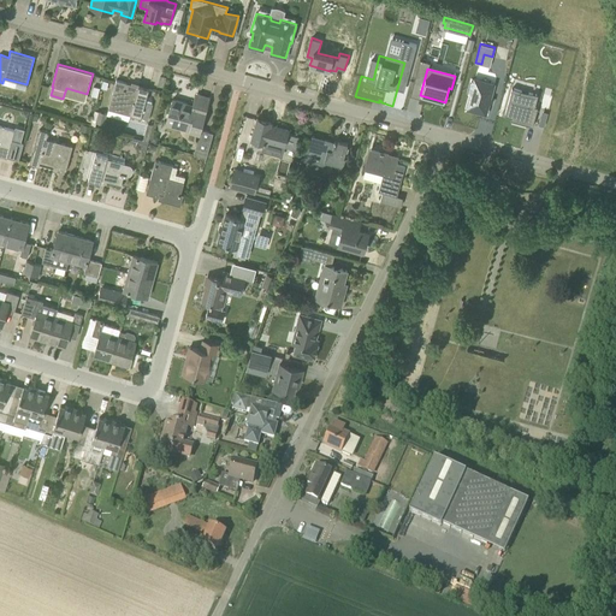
[(138,88),(126,84),(126,83),(117,80),(108,108),(141,118),(146,102),(149,89),(138,86),(138,88)]
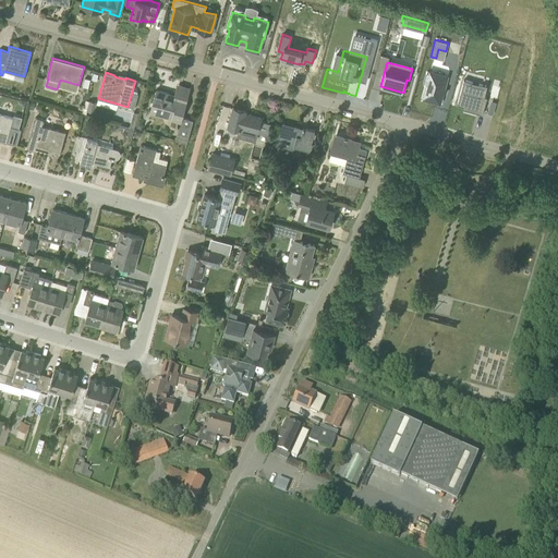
[(426,84),(423,98),(439,102),(447,76),(429,72),(429,74),(427,74),(424,83),(426,84)]
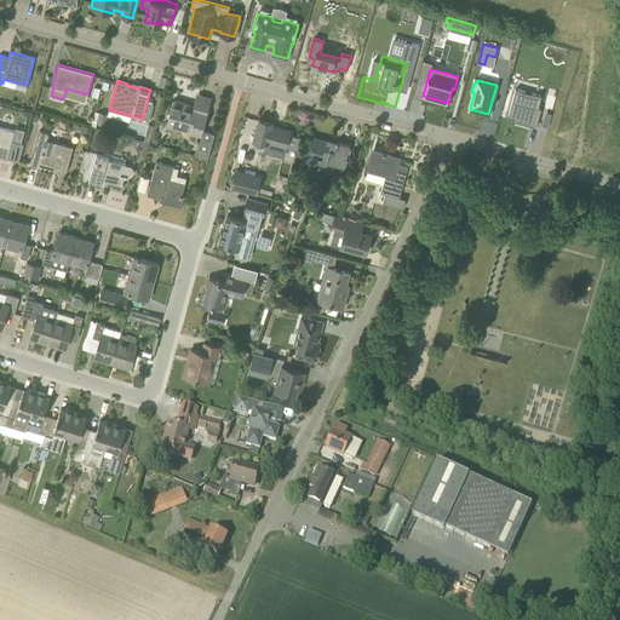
[(520,122),(535,127),(540,109),(537,108),(540,96),(527,92),(515,90),(512,101),(507,116),(520,120),(520,122)]
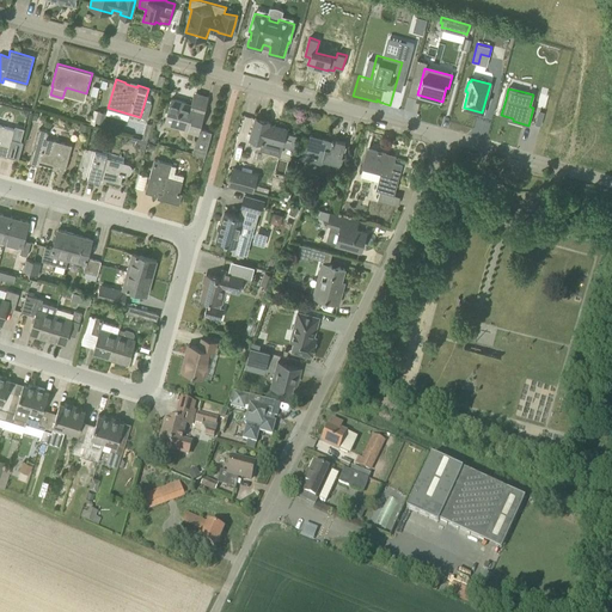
[(200,128),(209,97),(208,97),(206,104),(197,102),(199,98),(194,97),(191,104),(171,98),(165,122),(199,133),(193,153),(204,157),(212,132),(200,128)]
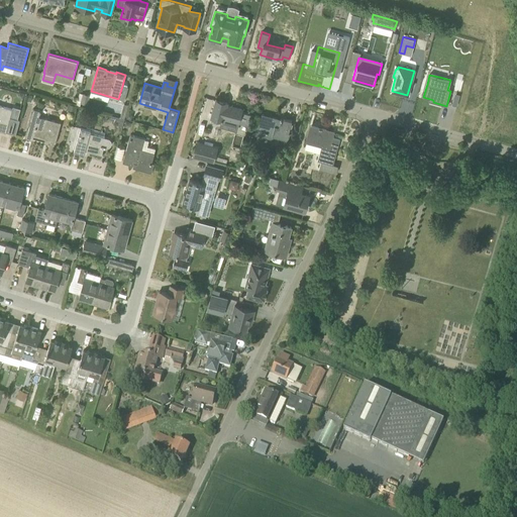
[(90,95),(83,94),(80,103),(87,105),(90,95)]
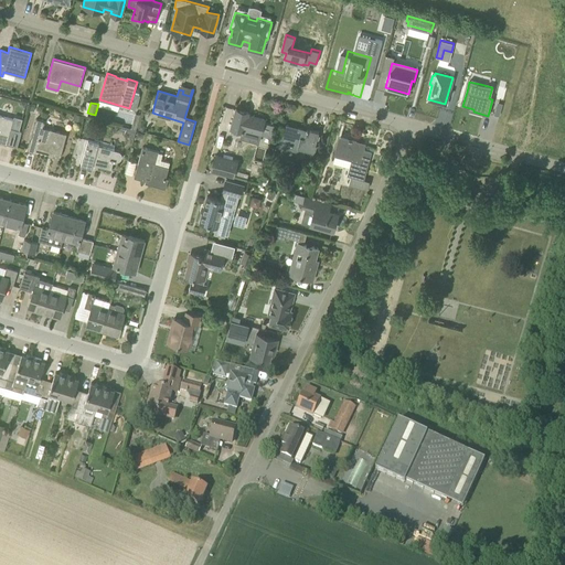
[(246,115),(243,114),(243,112),(236,109),(231,128),(241,131),(240,136),(258,140),(260,134),(265,119),(246,114),(246,115)]
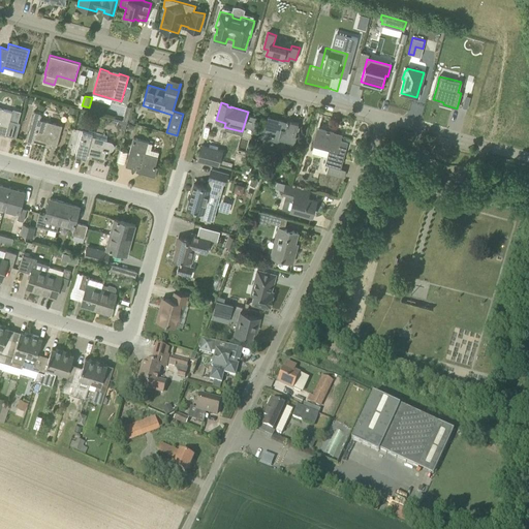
[(0,133),(6,135),(6,134),(16,137),(20,123),(10,120),(12,111),(0,107),(0,133)]
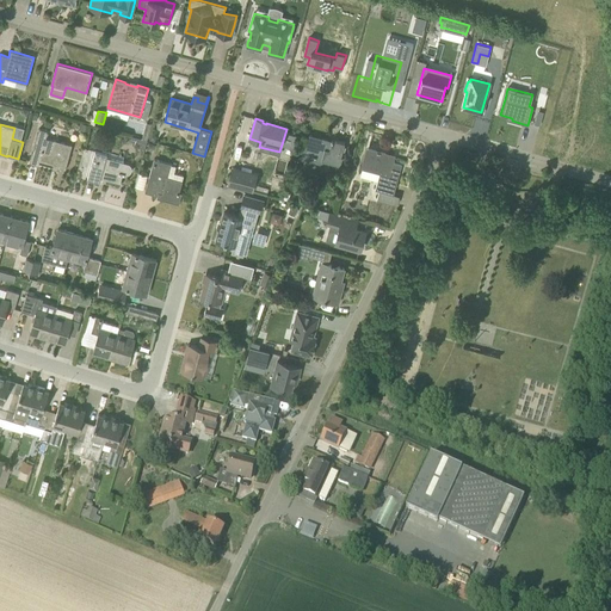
[(48,134),(49,130),(39,128),(30,162),(38,165),(39,160),(54,164),(54,166),(59,167),(66,168),(73,144),(45,137),(47,133),(48,134)]
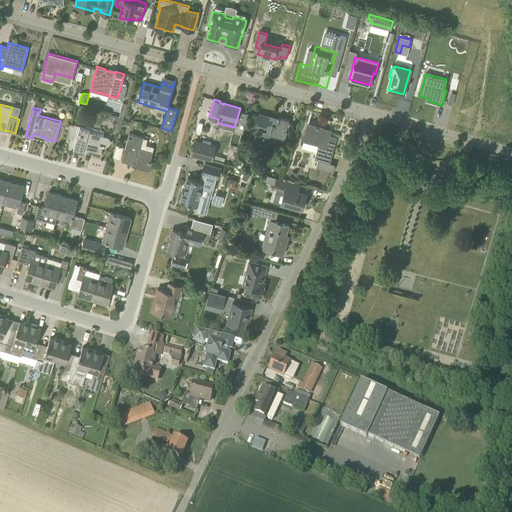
[(278,118),(274,117),(259,112),(254,130),(284,138),(289,119),(278,116),(278,118)]
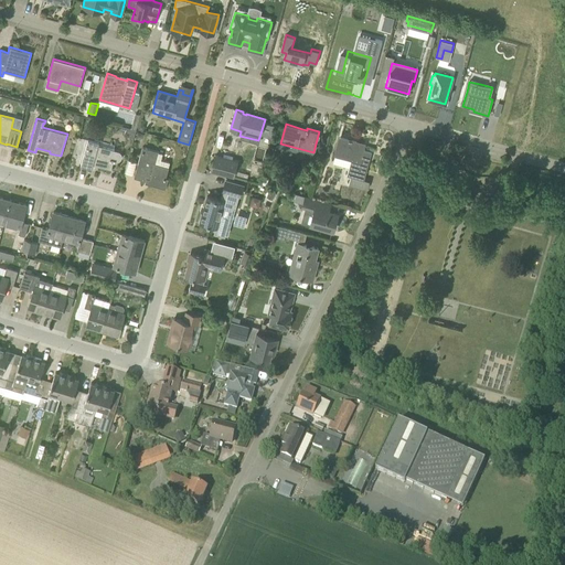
[(136,130),(131,129),(127,127),(125,136),(134,138),(136,130)]
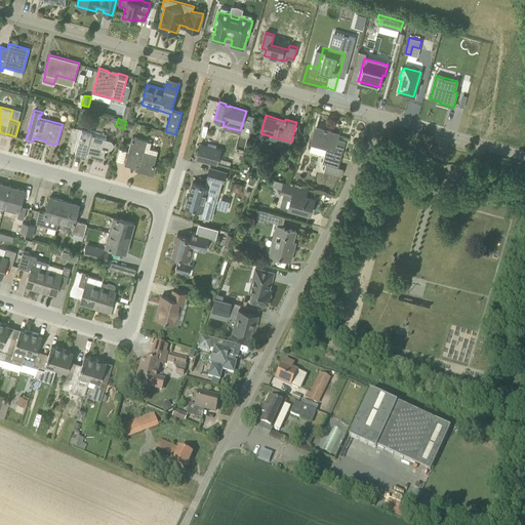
[(109,150),(111,149),(113,148),(113,145),(112,143),(111,140),(107,139),(91,135),(92,132),(72,127),(67,145),(77,148),(75,153),(85,156),(86,151),(90,153),(104,157),(106,150),(107,150),(109,150)]
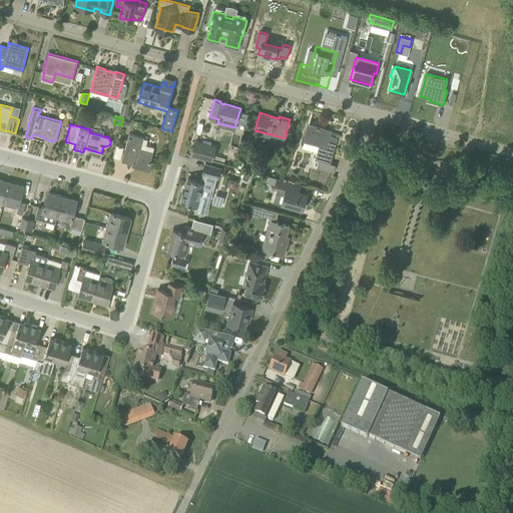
[(317,126),(309,124),(305,140),(304,141),(319,145),(315,159),(319,160),(317,167),(322,169),(324,161),(331,163),(338,137),(323,133),(324,128),(320,127),(317,126)]
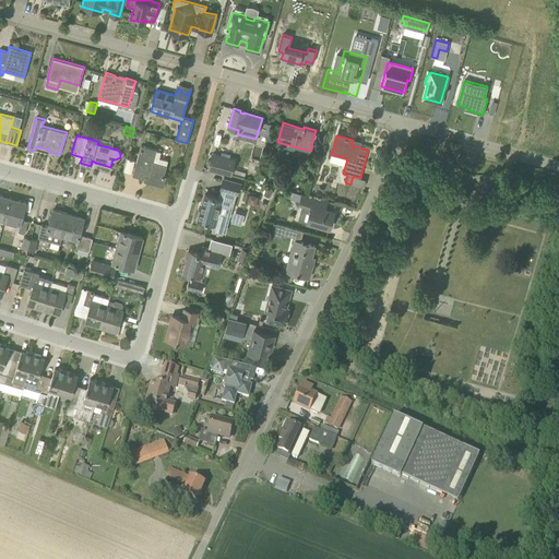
[(164,186),(166,176),(164,176),(167,165),(168,159),(159,157),(162,151),(156,150),(141,145),(132,176),(149,180),(147,181),(164,186)]
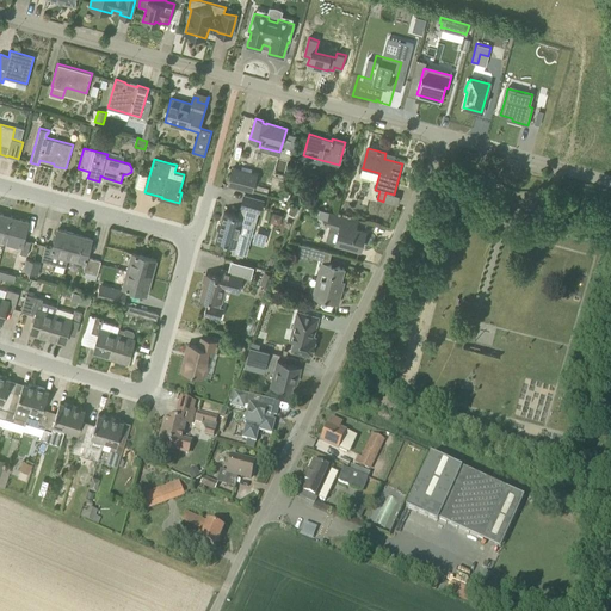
[(252,191),(257,174),(233,168),(228,184),(252,191)]
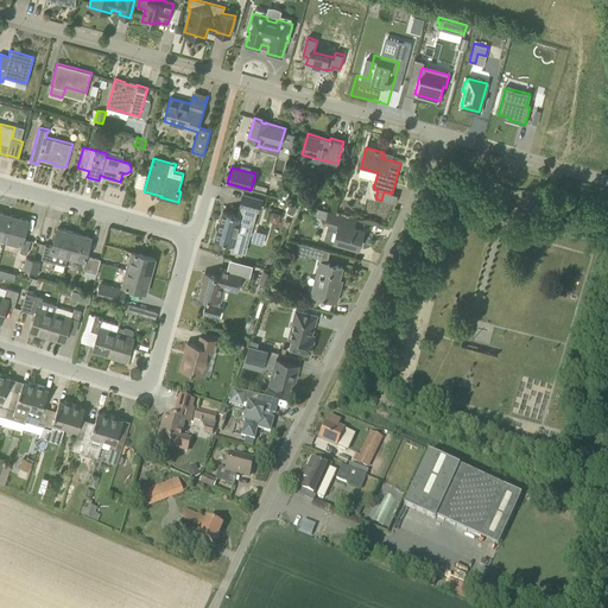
[(259,210),(263,200),(242,194),(240,204),(244,206),(241,215),(223,210),(215,239),(233,244),(230,251),(241,254),(251,223),(253,223),(257,209),(259,210)]
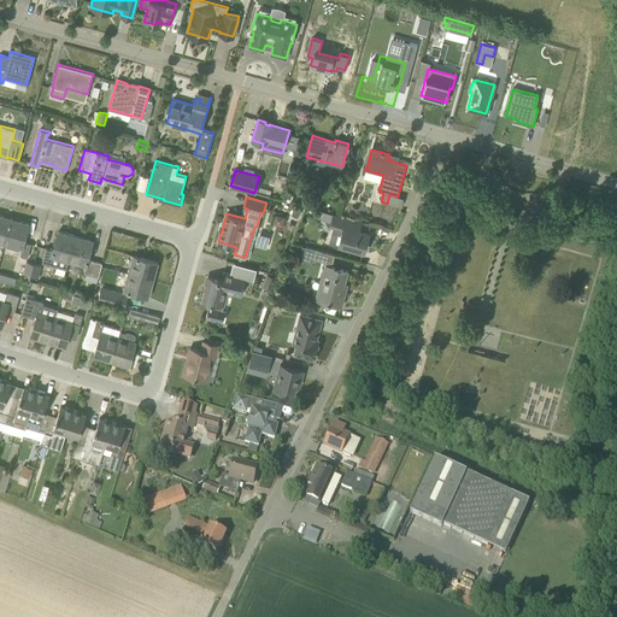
[(276,213),(274,223),(285,227),(287,217),(276,213)]
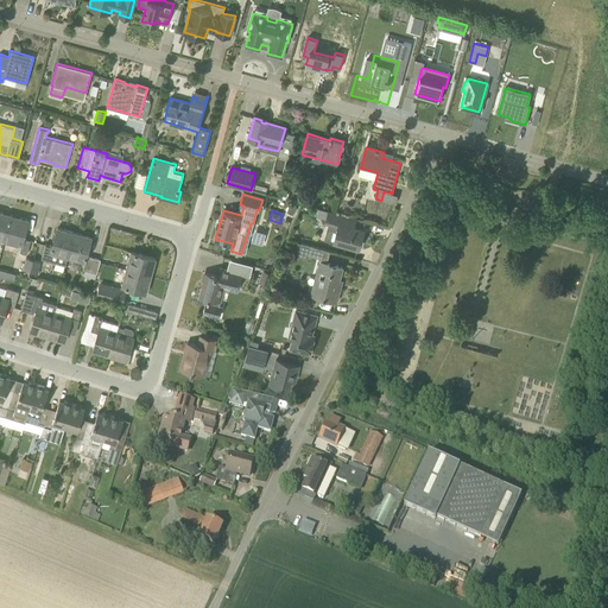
[(0,238),(5,239),(12,215),(0,211),(0,238)]
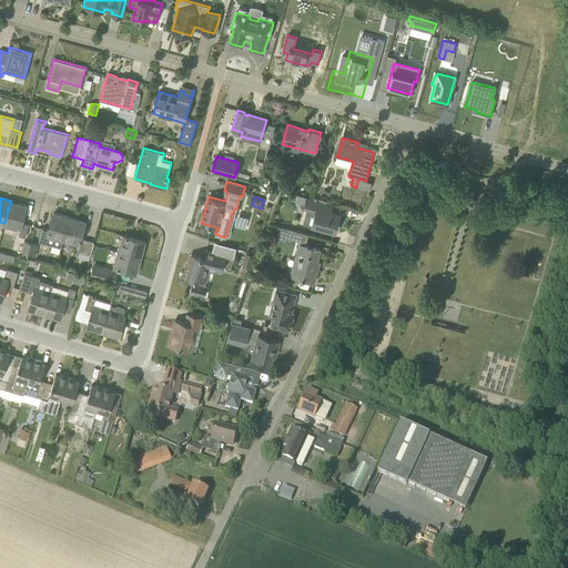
[(335,232),(340,214),(331,212),(333,204),(306,199),(304,209),(315,212),(312,225),(335,232)]
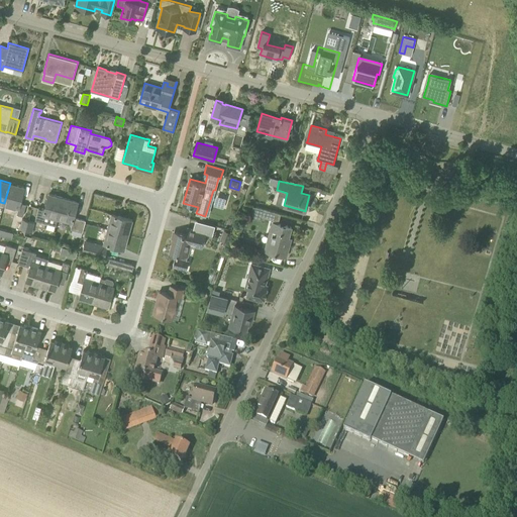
[(23,215),(26,204),(20,202),(24,187),(10,183),(4,203),(18,207),(17,214),(23,215)]
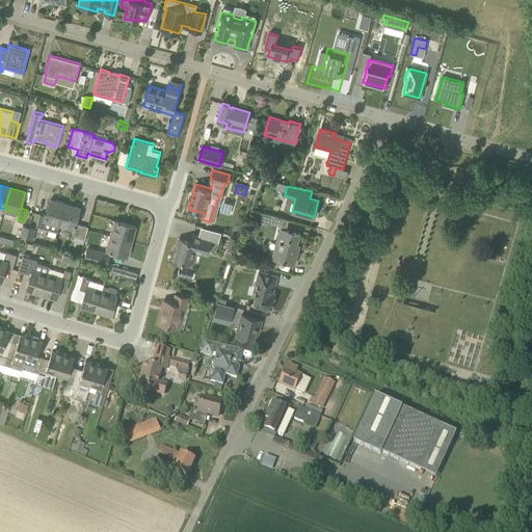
[(59,224),(65,204),(50,200),(46,215),(40,213),(36,227),(57,232),(59,224)]
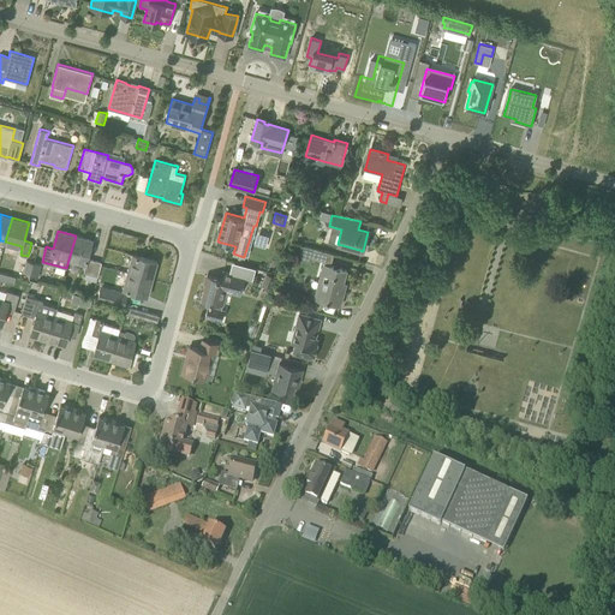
[(267,248),(272,236),(257,231),(254,244),(267,248)]
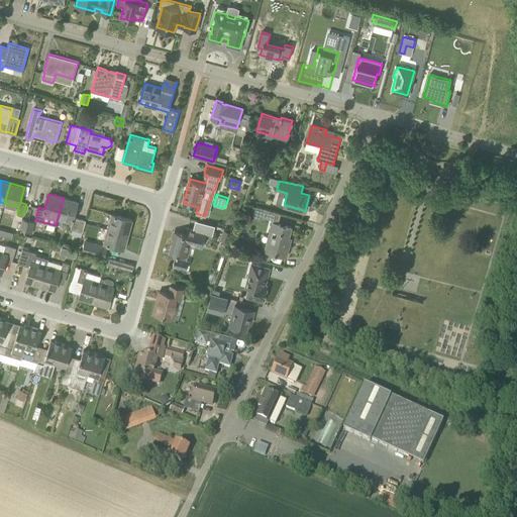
[(72,222),(71,228),(77,230),(80,219),(74,217),(78,202),(64,198),(58,218),(72,222)]
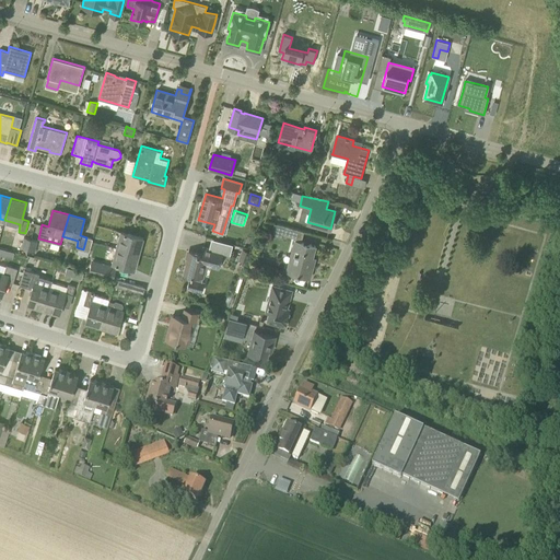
[(301,242),(304,232),(286,226),(283,234),(295,238),(287,271),(310,278),(315,258),(315,257),(314,258),(312,258),(315,246),(301,242)]
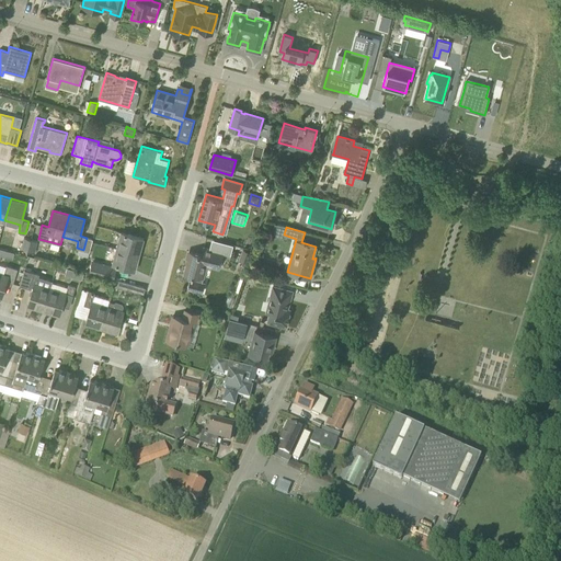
[(139,254),(144,238),(122,232),(117,248),(139,254)]
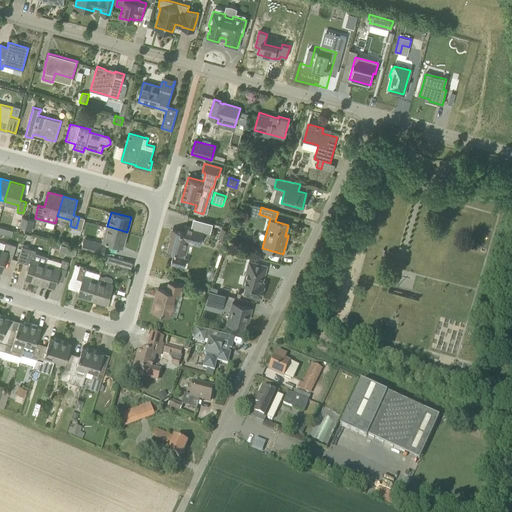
[(24,228),(27,218),(21,217),(19,227),(24,228)]
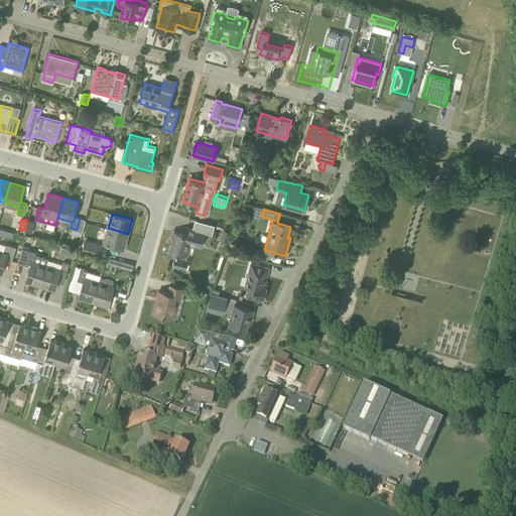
[(86,220),(80,219),(77,230),(76,234),(81,235),(83,228),(86,220)]
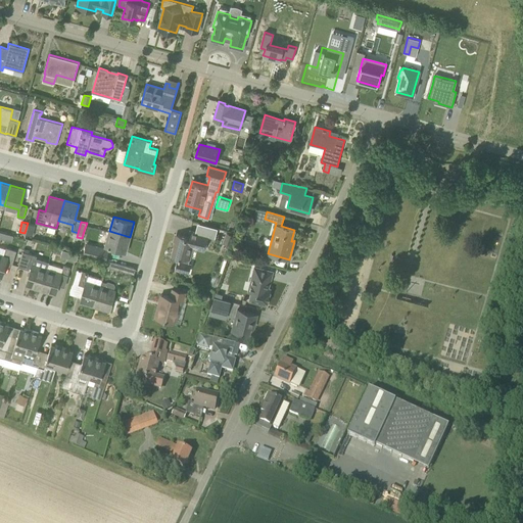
[(33,235),(35,225),(28,223),(25,233),(33,235)]
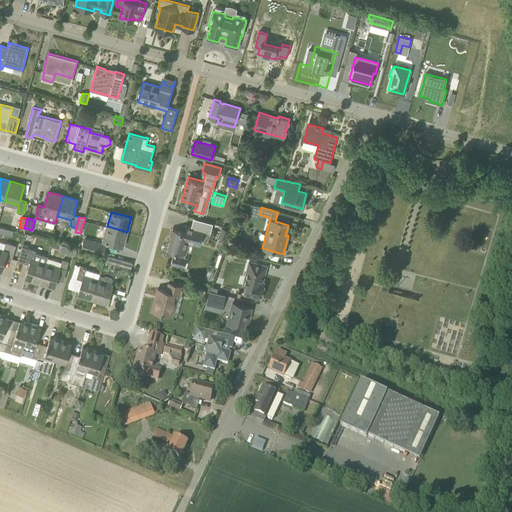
[(200,246),(204,230),(186,225),(184,232),(174,230),(168,250),(175,252),(174,254),(173,254),(171,264),(185,267),(187,258),(184,257),(185,254),(186,254),(189,243),(200,246)]
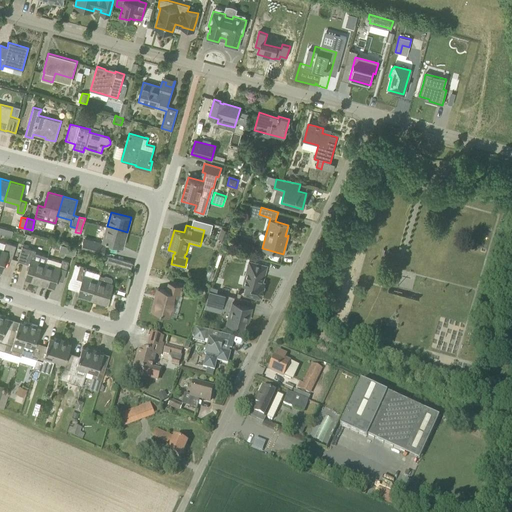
[(123,247),(127,232),(107,226),(103,241),(123,247)]
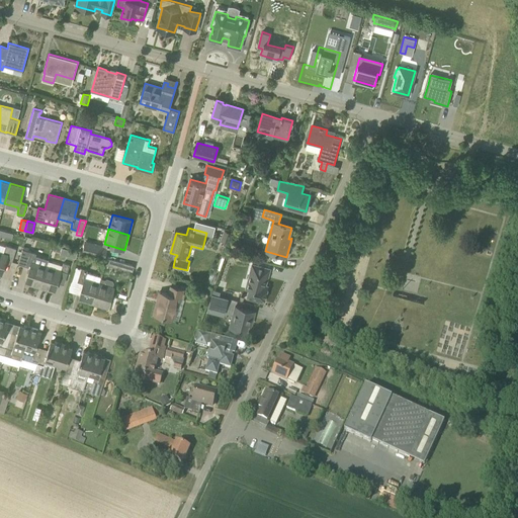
[(223,230),(221,234),(223,235),(223,237),(230,239),(231,232),(223,230)]
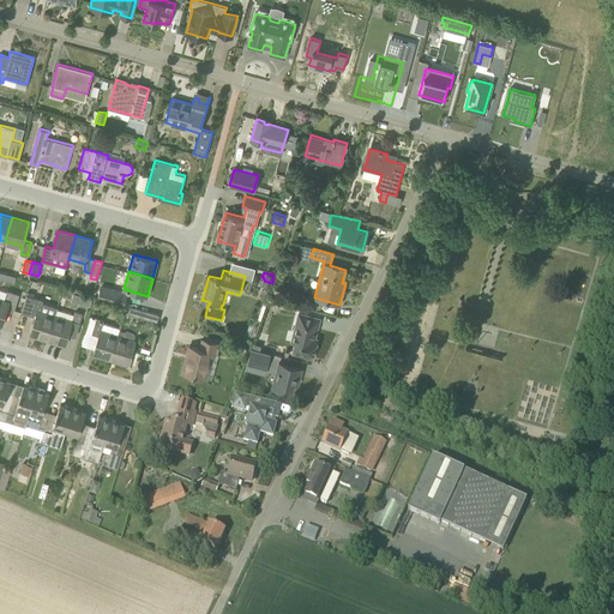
[(97,298),(124,305),(127,293),(100,286),(97,298)]
